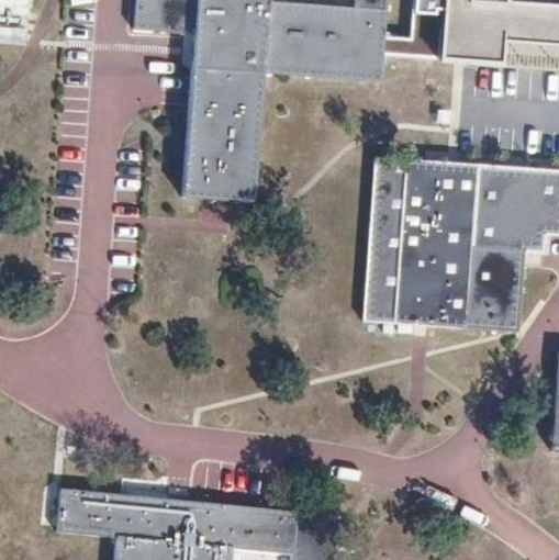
[(194,33),(185,196),(255,200),(263,71),(383,79),(389,0),(356,0),(356,7),(269,0),(135,0),(134,29),(194,33)]
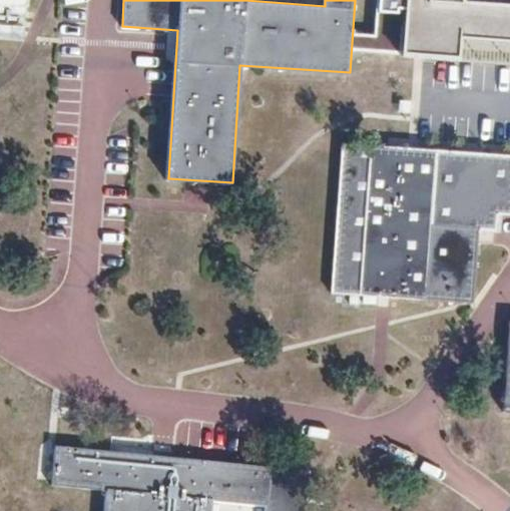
[(405,0),(401,56),(426,57),(448,59),(449,37),(509,39),(509,0),(405,0)]
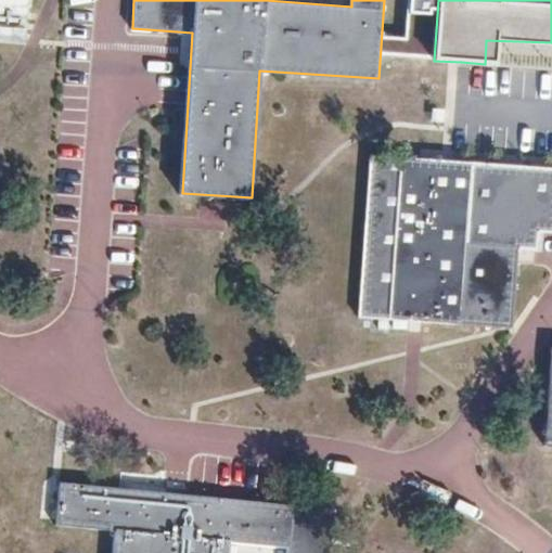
[(551,168),(401,157),(388,317),(510,325),(518,230),(551,233),(551,168)]
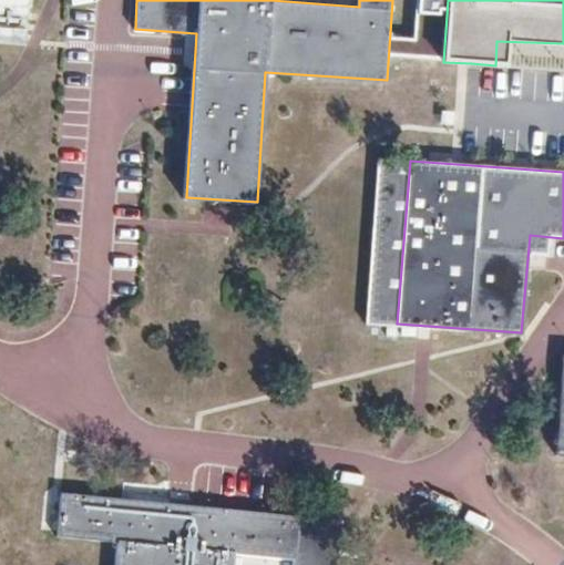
[(63,493),(59,534),(120,540),(116,564),(337,564),(341,517),(63,493)]
